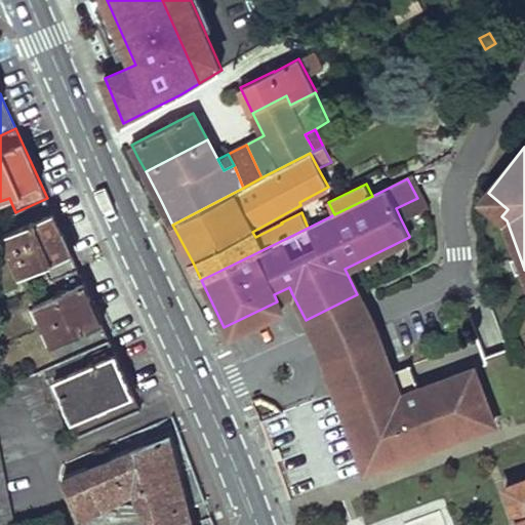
[(501,216),(508,209),(488,193),(482,200),(501,216)]
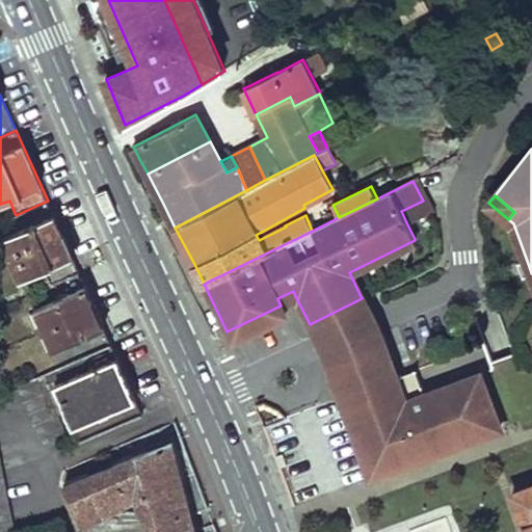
[(2,238),(21,281),(41,272),(47,286),(79,272),(64,239),(48,201),(16,215),(22,230),(2,238)]
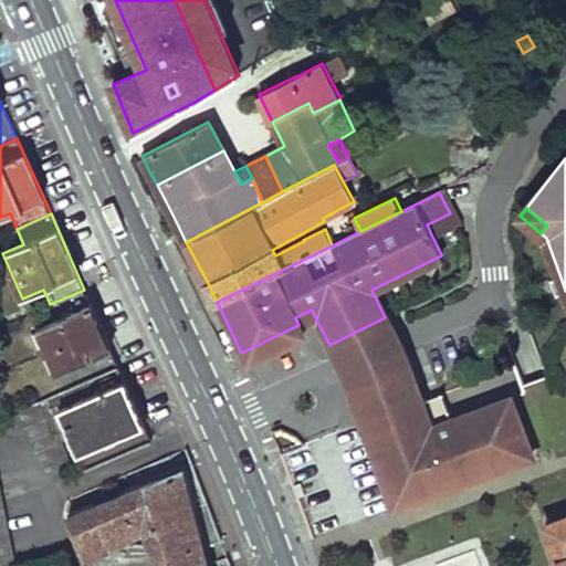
[(456,226),(450,213),(427,224),(432,237),(456,226)]
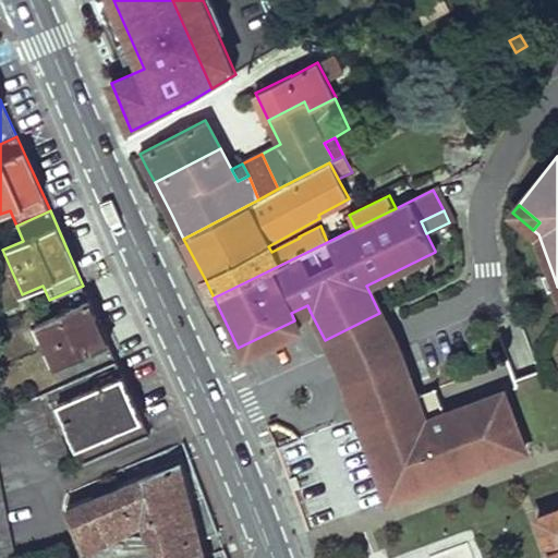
[(549,289),(557,286),(552,270),(544,273),(549,289)]
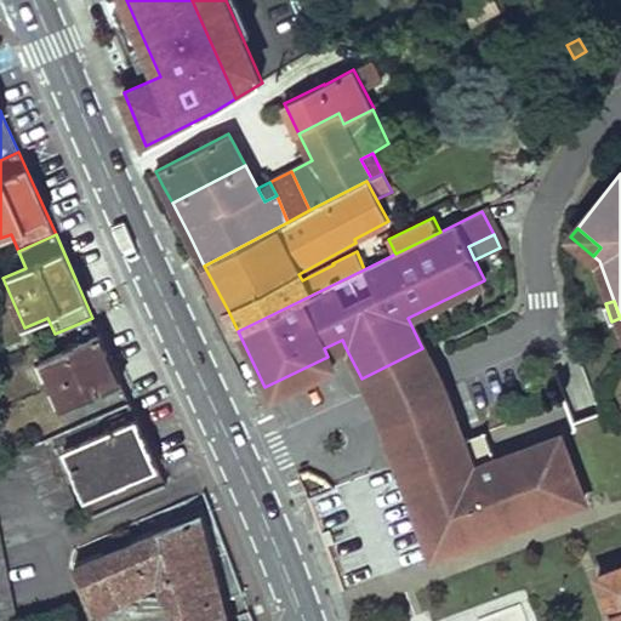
[(62,351),(41,360),(63,411),(87,399),(95,416),(129,400),(112,362),(92,318),(55,334),(62,351)]
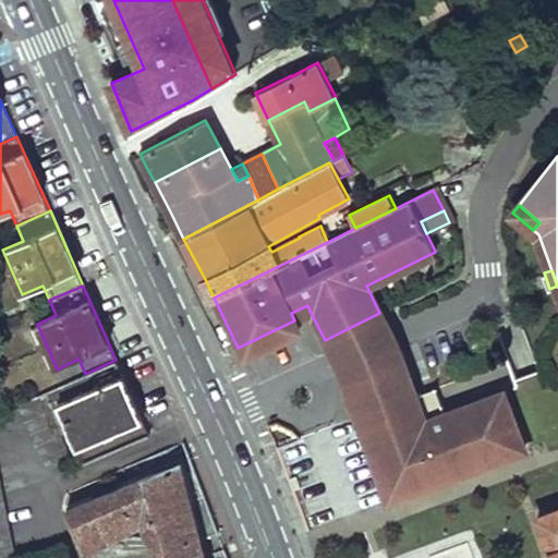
[(307,305),(291,313),(294,320),(311,313),(307,305)]
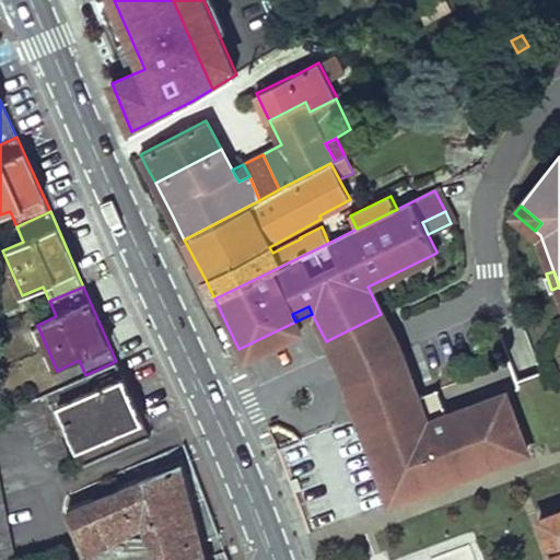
[(404,362),(381,314),(326,341),(346,384),(356,381),(404,362)]
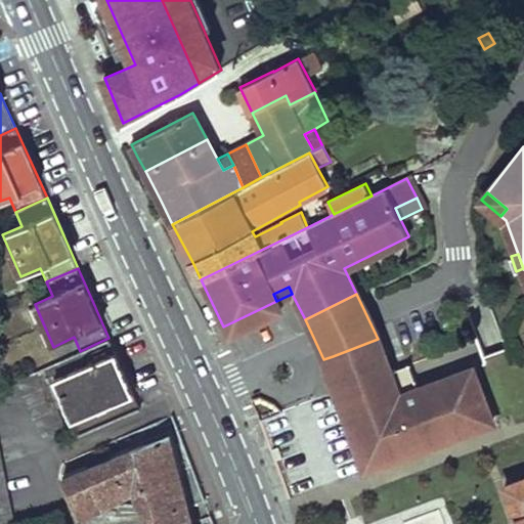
[(280,310),(276,301),(223,326),(228,336),(280,310)]
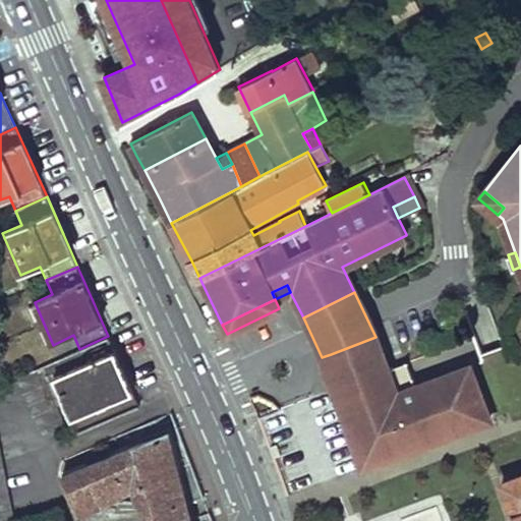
[(111,342),(108,336),(79,349),(81,355),(111,342)]
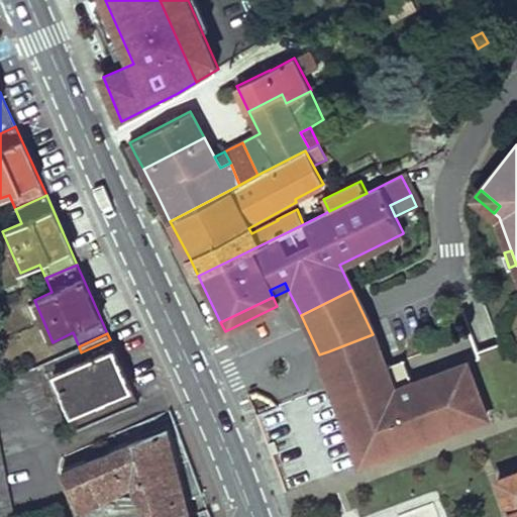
[(483,408),(467,363),(412,383),(406,366),(393,371),(391,364),(385,366),(373,334),(328,351),(366,451),(483,408)]
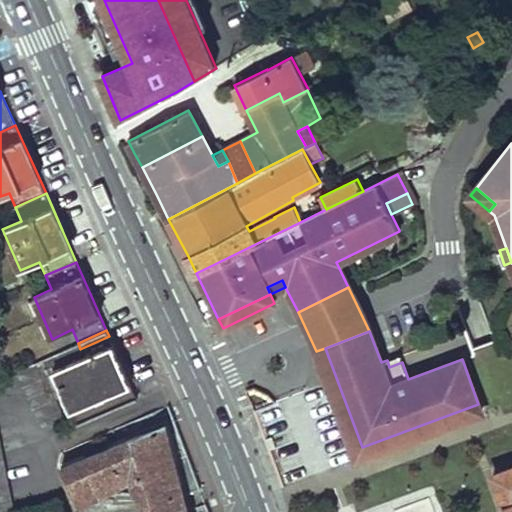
[(54,371),(78,426),(137,399),(125,372),(113,344),(54,371)]
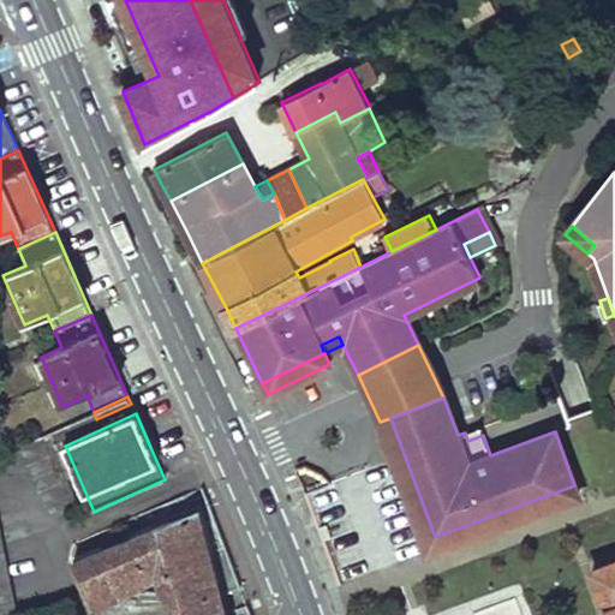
[(467,441),(483,435),(481,428),(465,433),(467,441)]
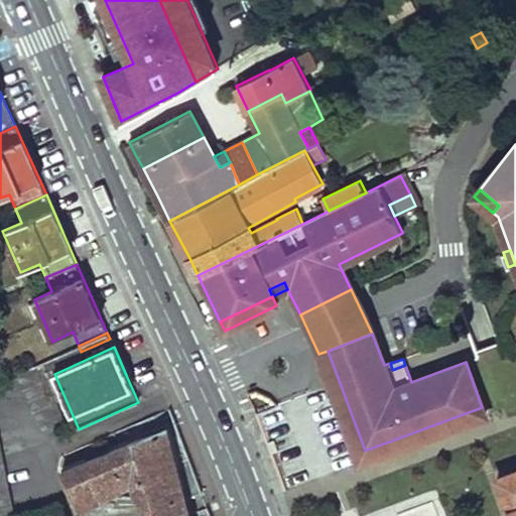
[(166,428),(61,472),(78,510),(132,481),(145,515),(188,515),(185,500),(166,428)]
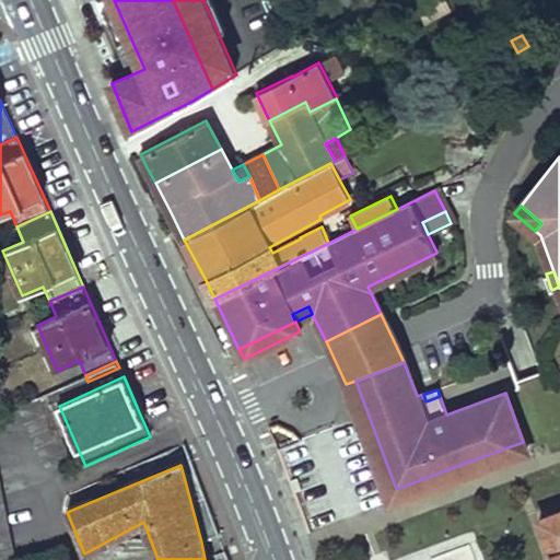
[(0,559),(13,559),(0,489),(0,559)]
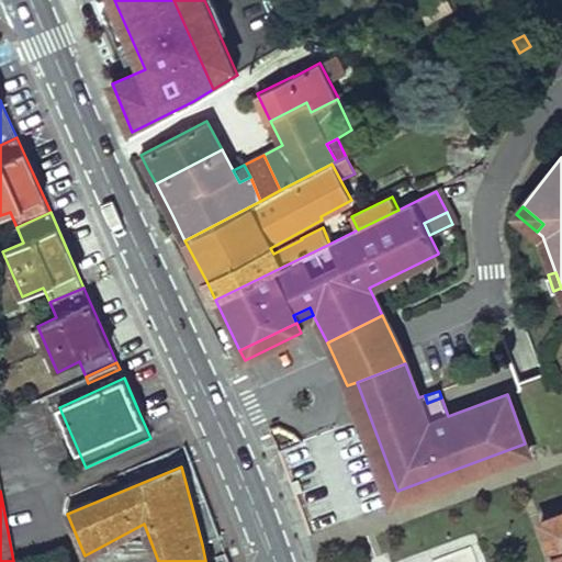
[(561,561),(561,514),(541,521),(553,554),(552,554),(554,561),(561,561)]
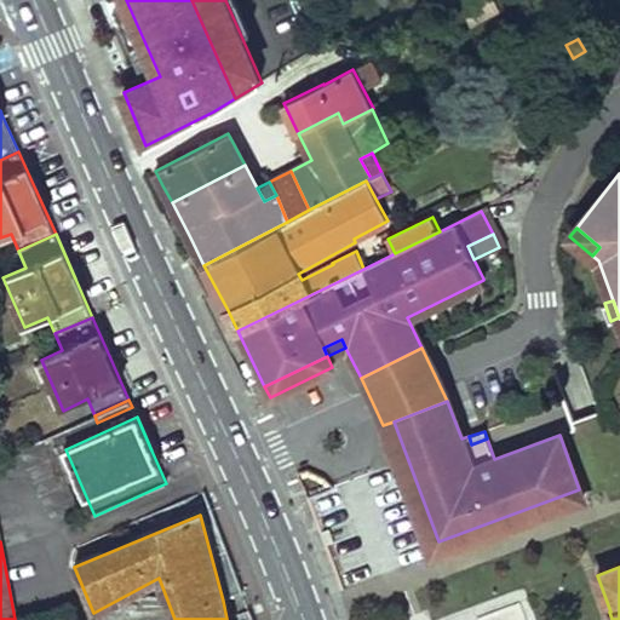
[(486,619),(526,619),(520,602),(484,615),(486,619)]
